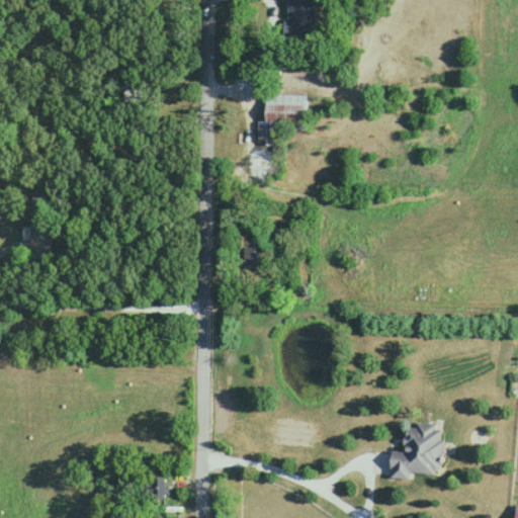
[(315,41),(315,0),(286,0),(286,41),(315,41)]
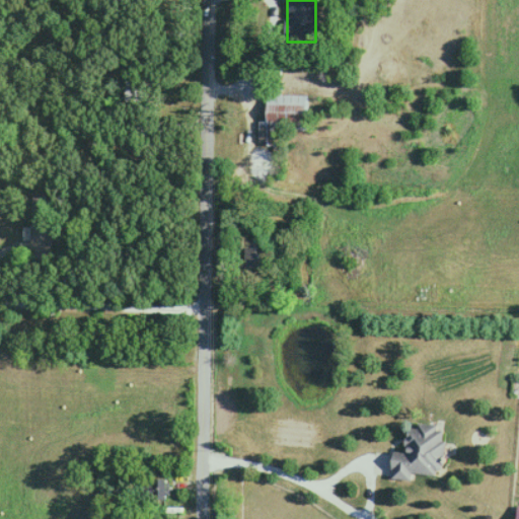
[(142,81),(124,81),(124,101),(142,101),(142,81)]
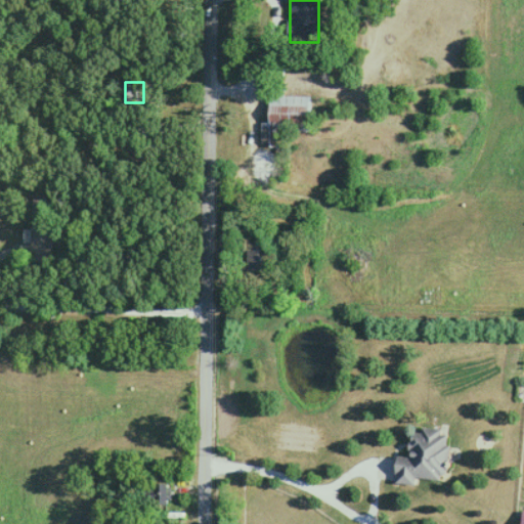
[(309,132),(309,97),(268,97),(268,132),(309,132)]
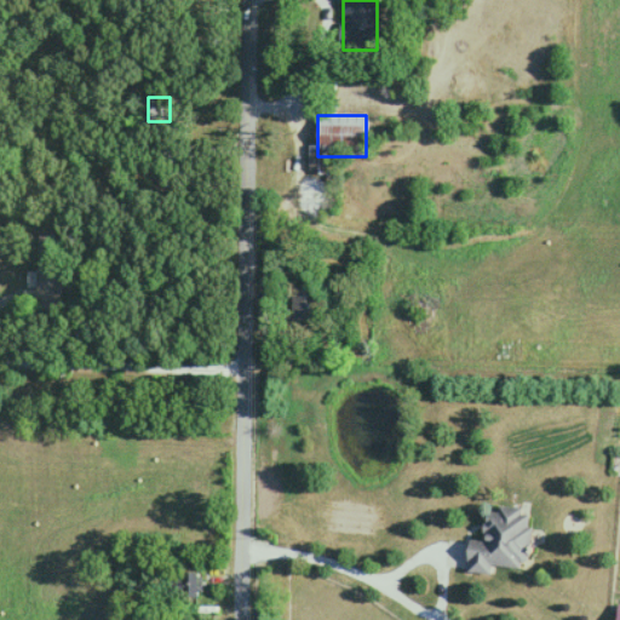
[(292,290),(292,323),(319,323),(319,290),(292,290)]
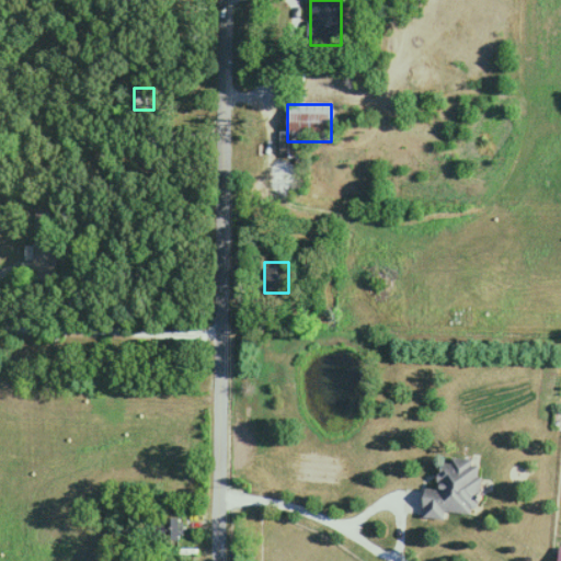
[(445,512),(476,515),(480,461),(439,458),(437,490),(424,489),(421,517),(444,519),(445,512)]
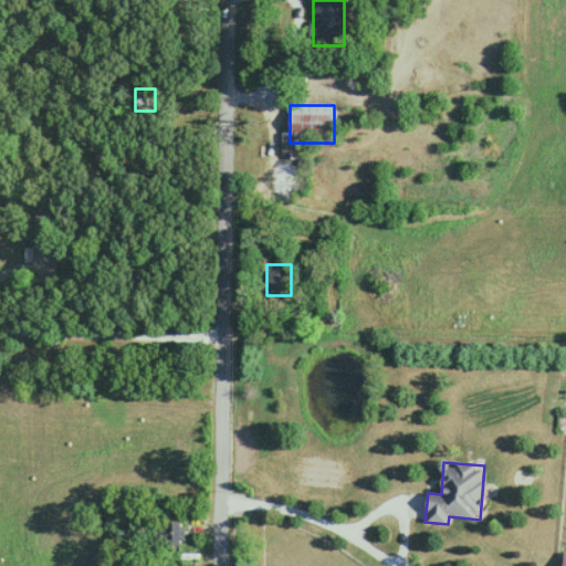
[(182,522),(173,522),(173,545),(182,545),(182,522)]
